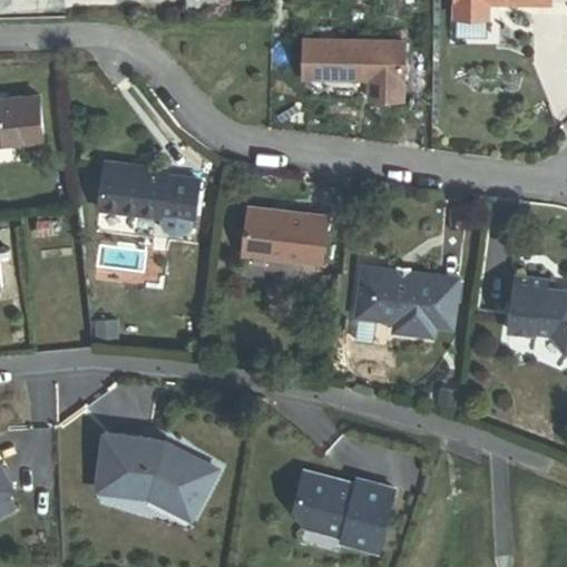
[(183,0),(184,12),(217,9),(216,0),(183,0)]
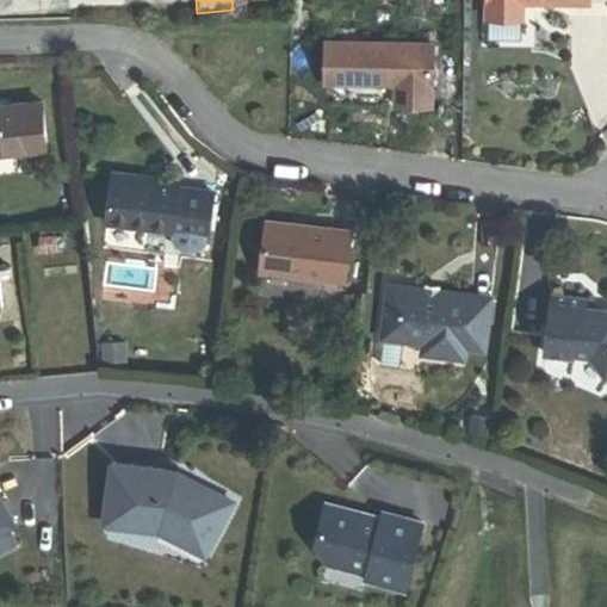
[(586,2),(586,0),(483,0),(483,20),(520,22),(520,1),(586,2)]
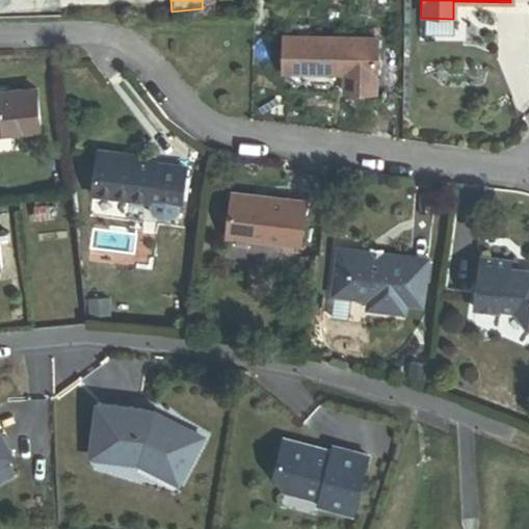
[(374,96),(375,40),(282,37),(281,75),(334,76),(334,72),(342,73),(342,96),(374,96)]
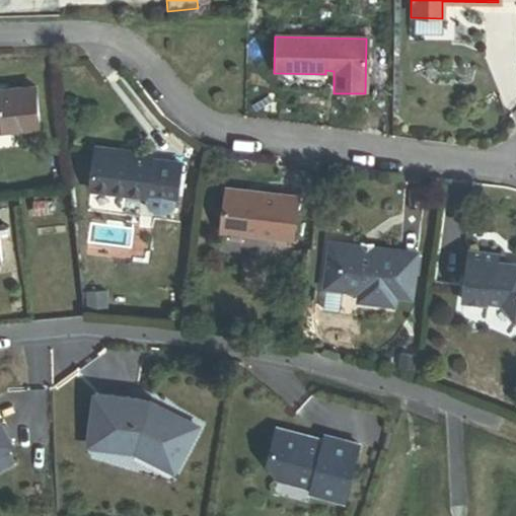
[(0,135),(37,132),(32,90),(0,93),(0,135)]
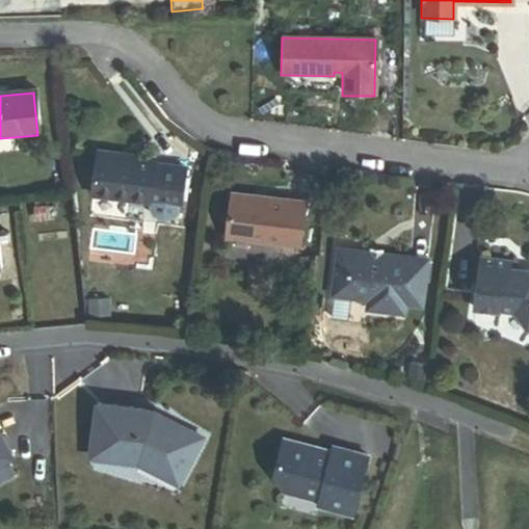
[(183,169),(152,165),(153,160),(97,152),(90,196),(147,205),(147,202),(178,206),(183,169)]
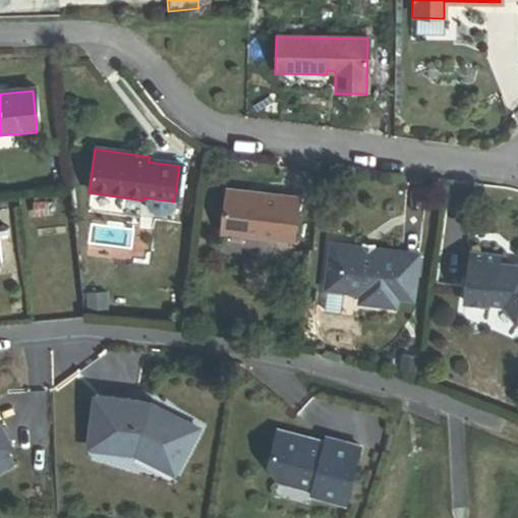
[(291,243),(296,199),(225,190),(220,234),(291,243)]
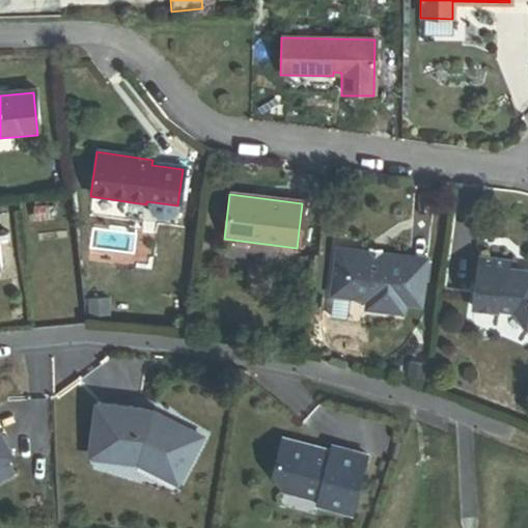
[(32,222),(46,222),(46,211),(31,211),(32,222)]
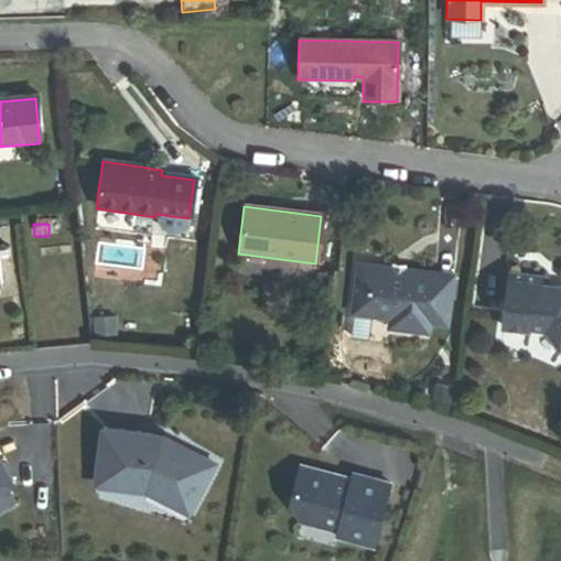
[(444,326),(450,281),(432,279),(433,276),(403,272),(389,270),(357,267),(352,315),(389,320),(388,330),(425,335),(427,324),(444,326)]
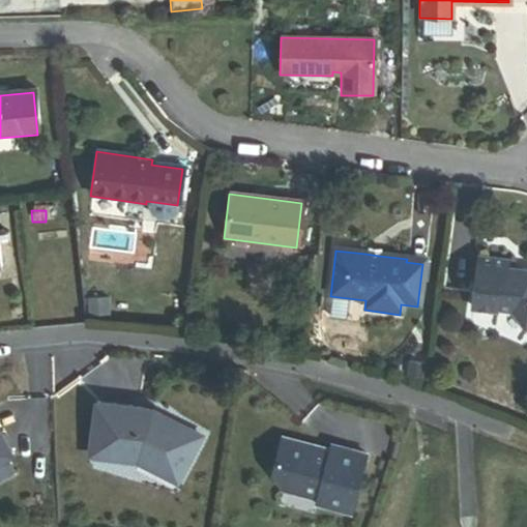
[(526,327),(526,271),(521,270),(520,273),(505,271),(506,262),(477,258),(470,310),(499,314),(499,312),(509,314),(524,330),(526,327)]
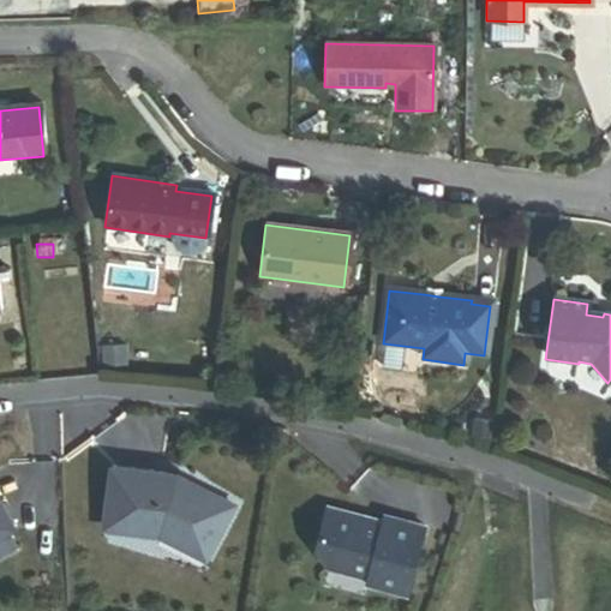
[(107,472),(100,527),(156,534),(204,558),(228,510),(186,489),(172,487),(173,481),(107,472)]
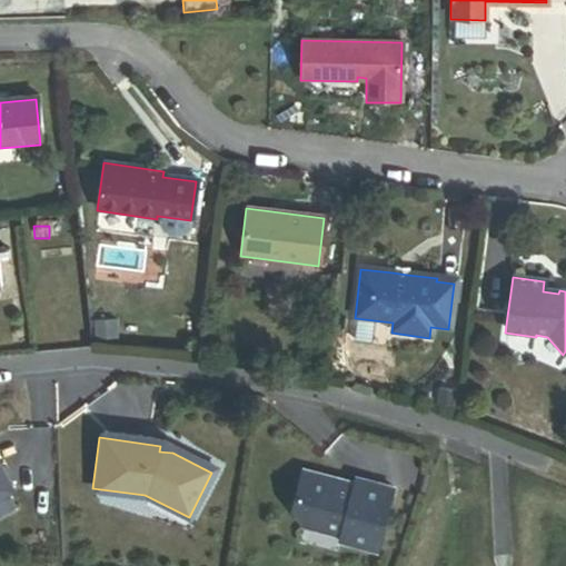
[(0,497),(12,490),(0,464),(0,497)]
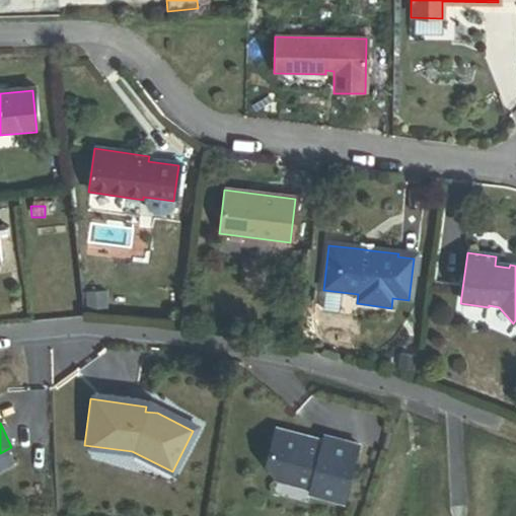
[(306,497),(340,506),(355,448),(321,439),(319,447),(309,444),(309,442),(273,432),(264,467),(273,483),(308,492),(306,497)]
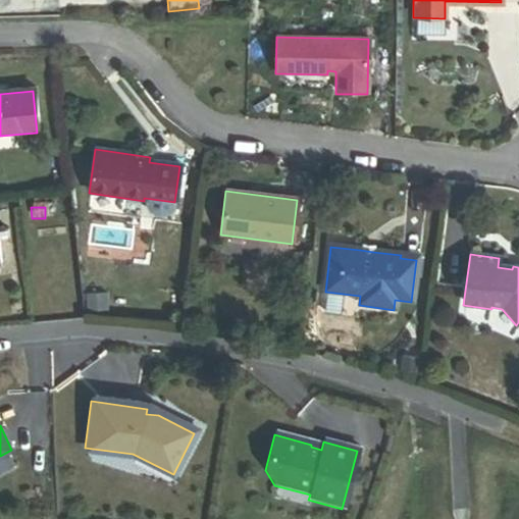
All buildings are outlined.
